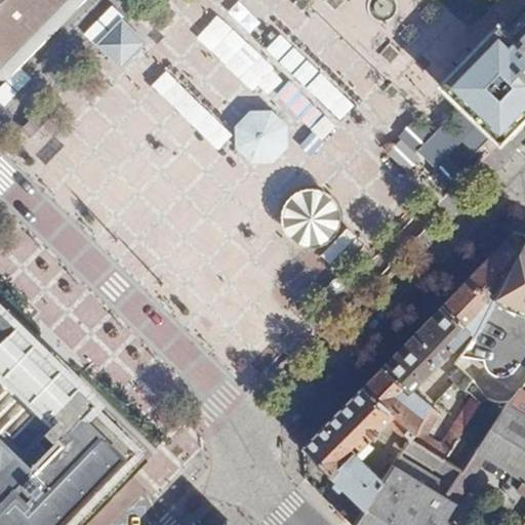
[(0,0),(0,73),(2,73),(75,0),(0,0)]
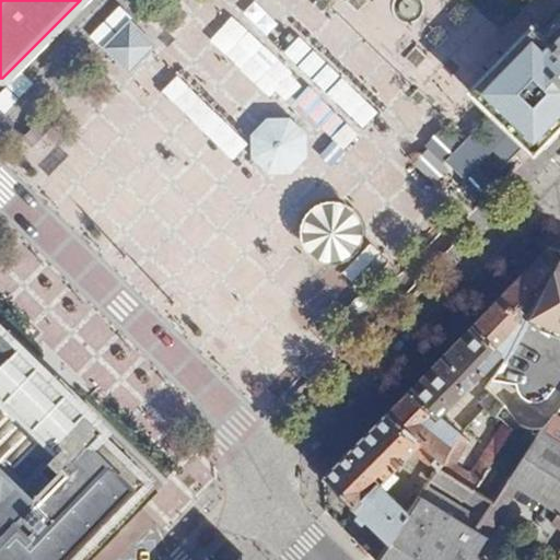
[(226,0),(225,2),(244,16),(255,0),(226,0)]
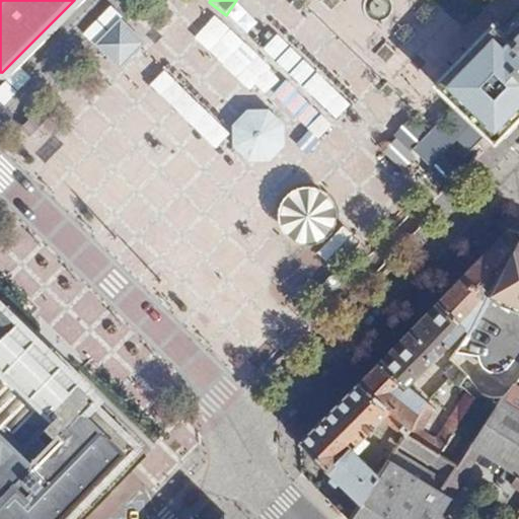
[(489,27),(432,82),(435,85),(437,84),(494,140),(518,116),(518,2),(492,29),(489,27)]
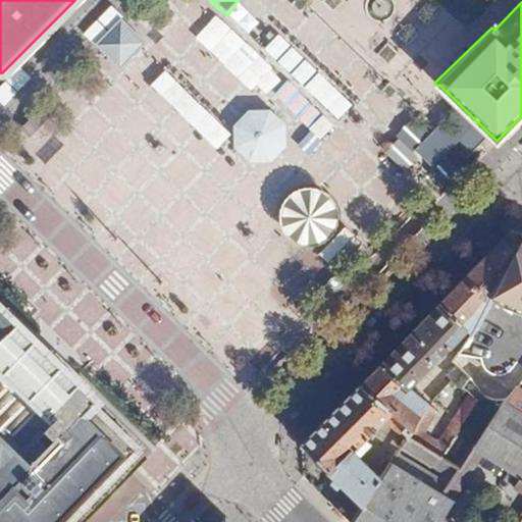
[(194,9),(173,40),(192,52),(212,20),(194,9)]
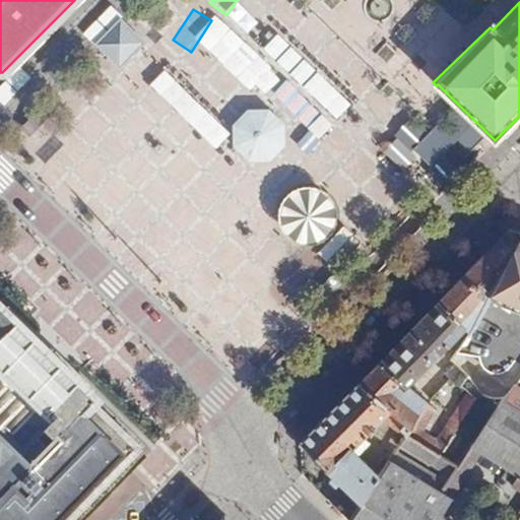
[(145,45),(120,20),(94,47),(119,72),(127,64),(145,45)]
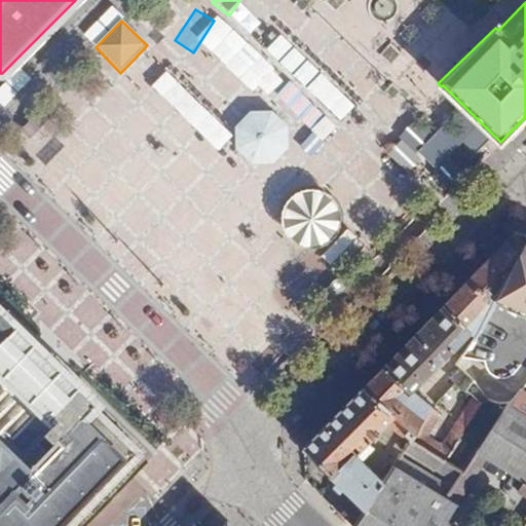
[(134,80),(104,108),(129,137),(158,110),(144,95),(180,64),(158,40),(124,70),(134,80)]
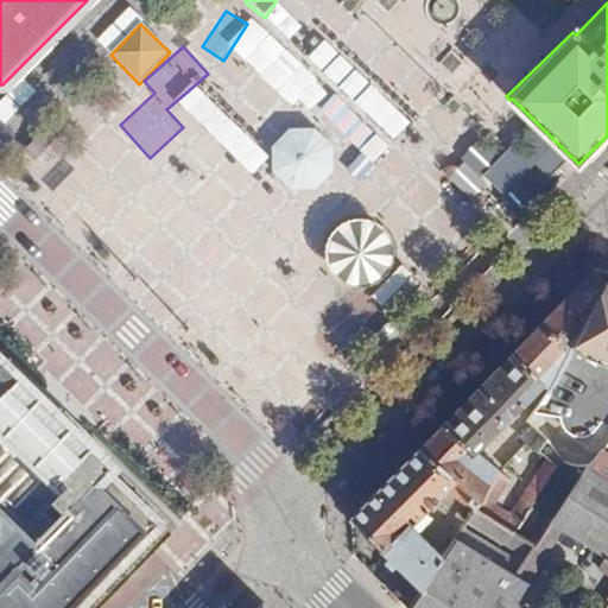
[(299,99),(359,157),(412,101),(356,46),(339,65),(335,63),(299,99)]
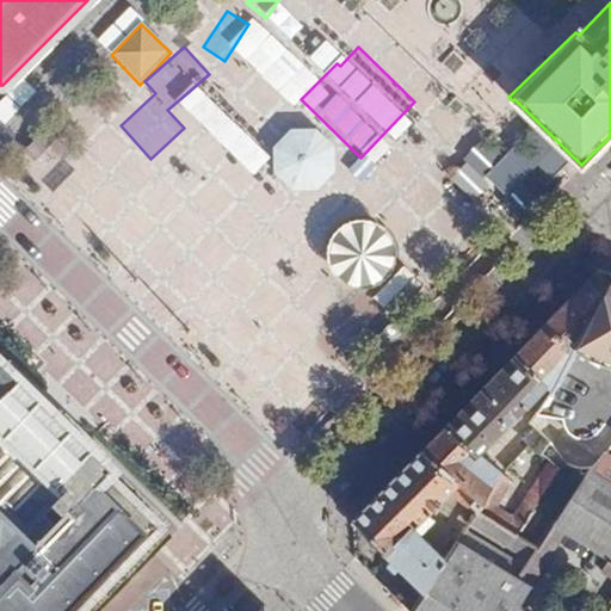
[(505,162),(485,143),(460,171),(505,213),(565,149),(538,125),(505,162)]
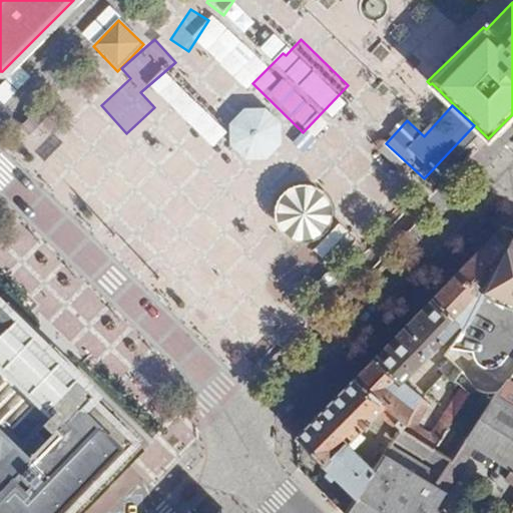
[(265,111),(244,111),(228,127),(229,147),(243,162),(266,161),(282,146),(282,126),(265,111)]
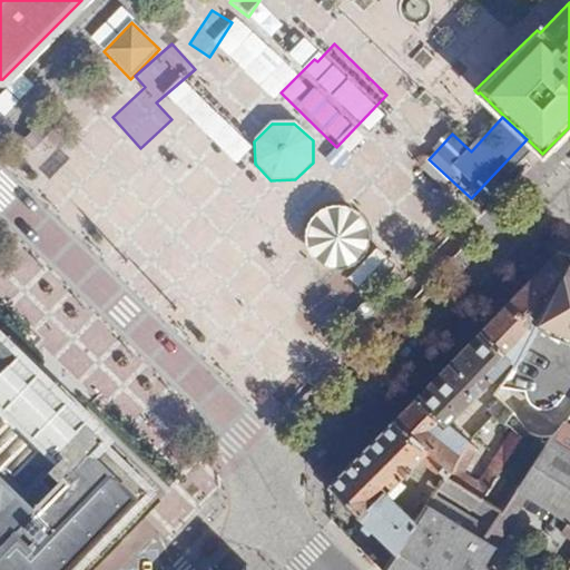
[(352,199),(404,150),(381,126),(328,174),(352,199)]
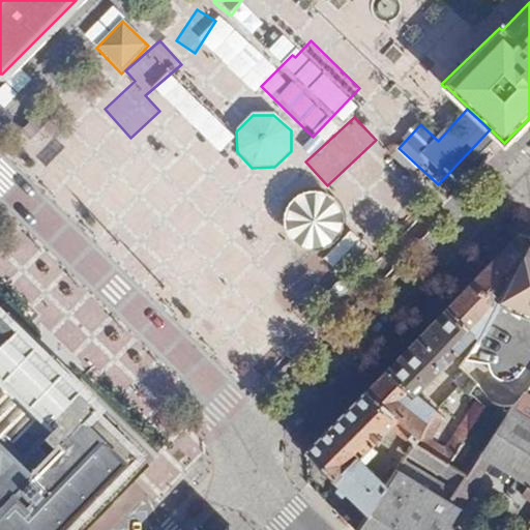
[(145,147),(123,184),(141,195),(162,157),(145,147)]
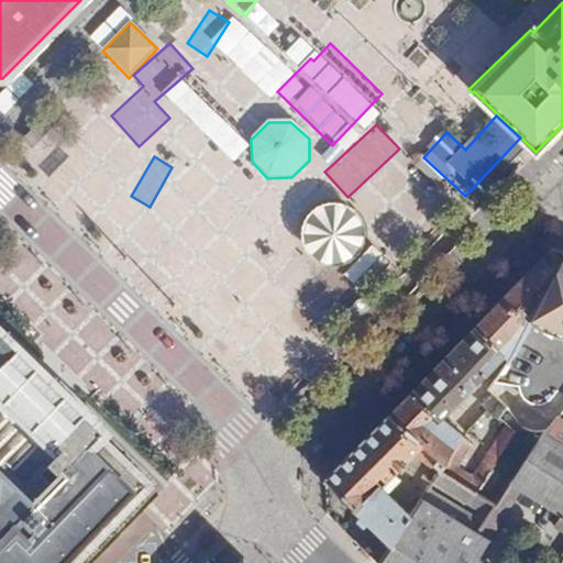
[(84,177),(67,195),(125,249),(141,231),(84,177)]
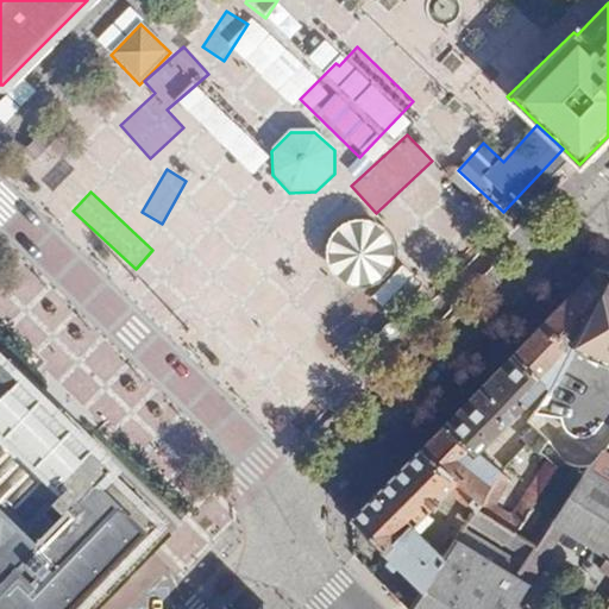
[(336,252),(365,288),(400,258),(370,224),(336,252)]
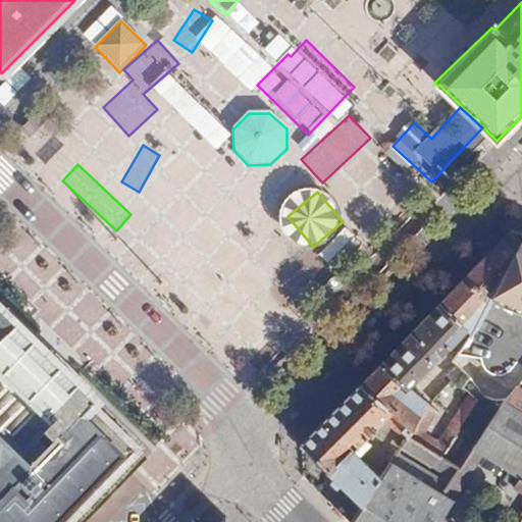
[(319,252),(334,266),(360,239),(345,224),(319,252)]
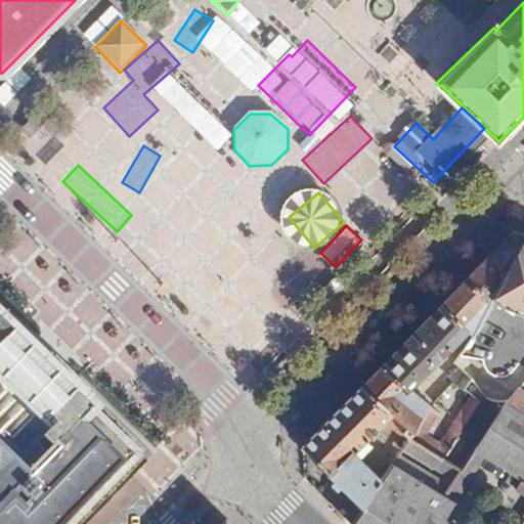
[(511,230),(462,282),(490,297),(492,293),(521,233),(511,230)]
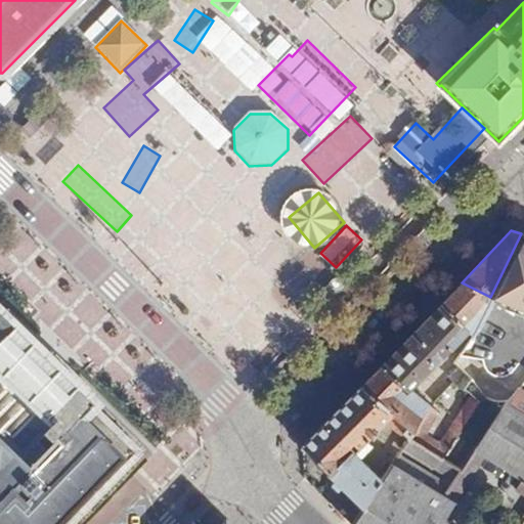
[(523,234),(521,233),(492,293),(523,305),(523,234)]
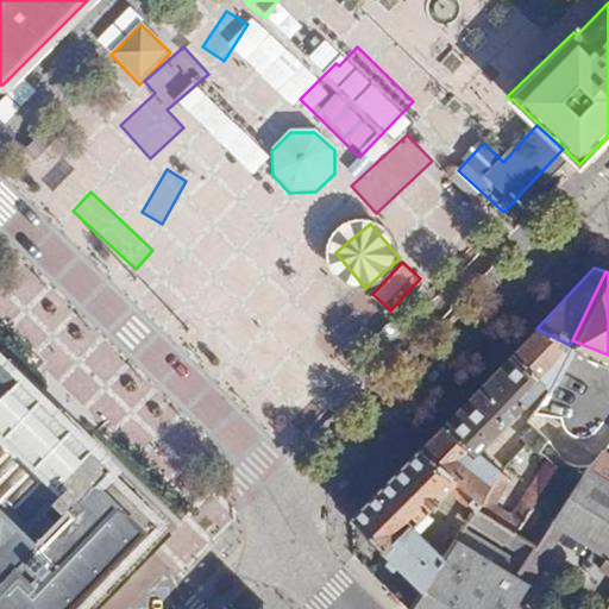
[(537,328),(349,520),(390,559),(387,564),(394,571),(399,566),(424,591),(443,558),(410,526),(446,489),(471,510),(466,520),(520,554),(515,562),(462,528),(453,540),(514,576),(533,546),(513,532),(554,466),(547,459),(510,515),(493,504),(512,473),(471,456),(510,414),(514,416),(540,388),(548,394),(570,345),(537,328)]
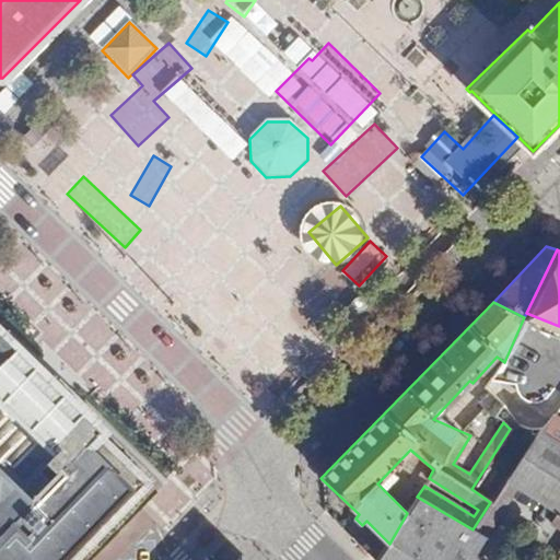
[(0,559),(68,559),(130,497),(147,479),(138,471),(100,434),(105,429),(100,423),(55,380),(55,378),(53,377),(33,358),(0,325),(0,559)]
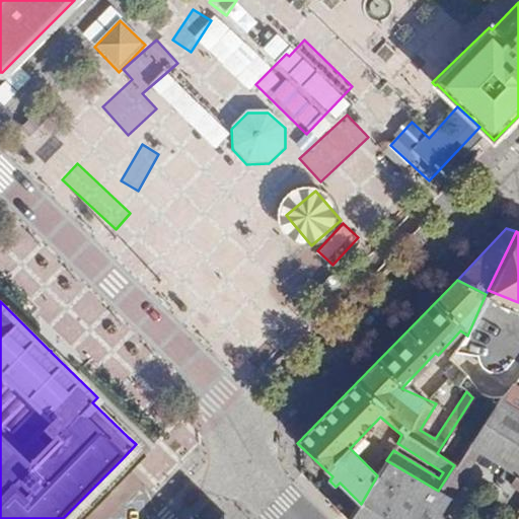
[(464,376),(454,364),(445,372),(458,384),(464,376)]
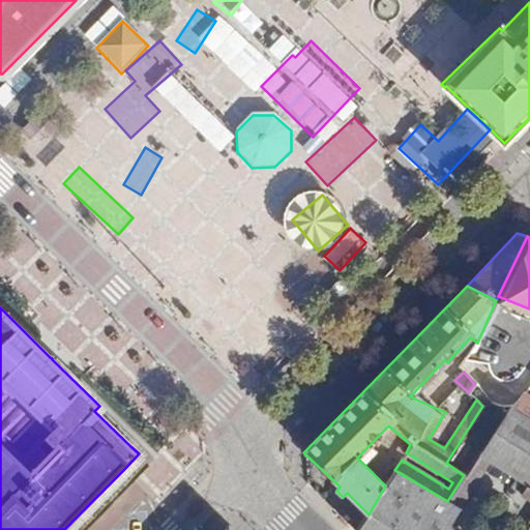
[(529,400),(521,394),(508,410),(529,422),(529,400)]
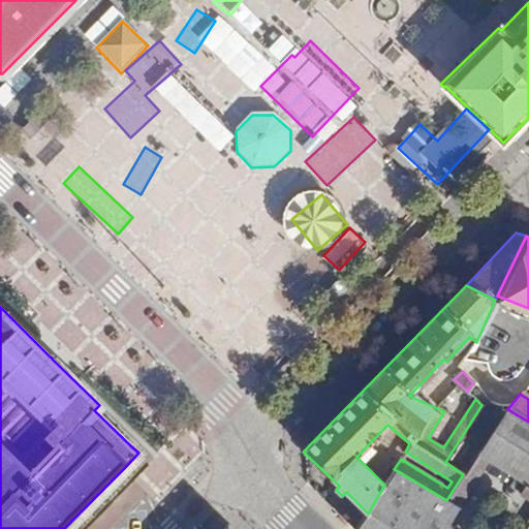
[(528,422),(507,409),(479,449),(489,456),(527,479),(521,491),(528,496),(528,422)]
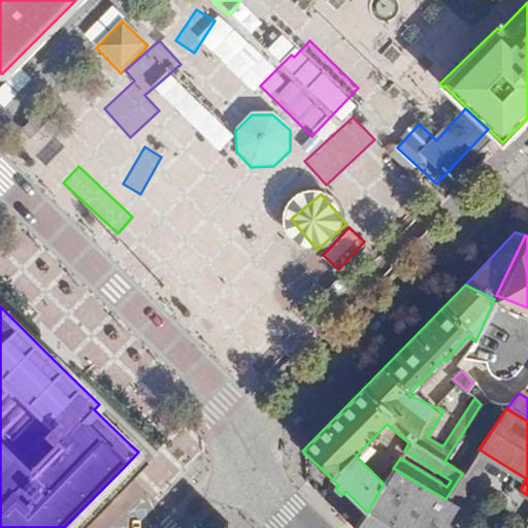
[(367,513),(357,527),(454,527),(444,521),(488,455),(479,449),(462,473),(446,499),(393,468),(384,484),(367,513)]
